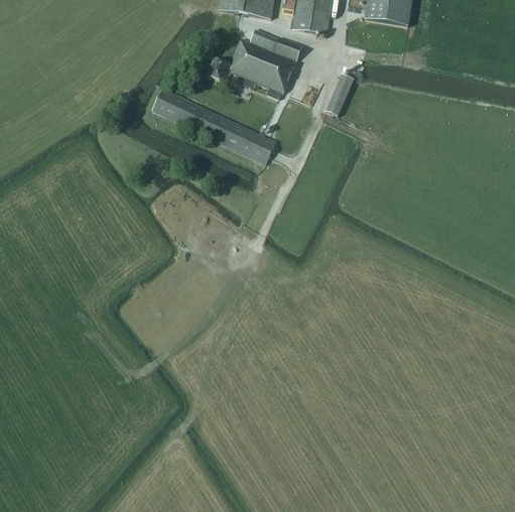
[(271,18),(273,0),(220,0),(219,9),(271,18)]
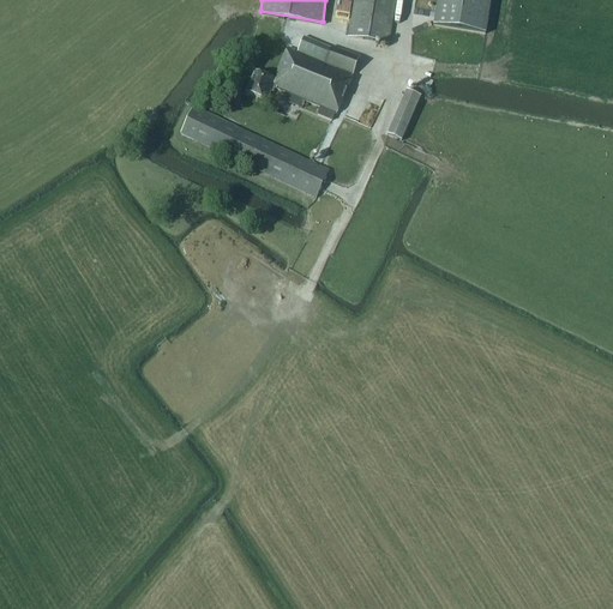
[(353,0),(348,32),(390,40),(395,0),(353,0)]
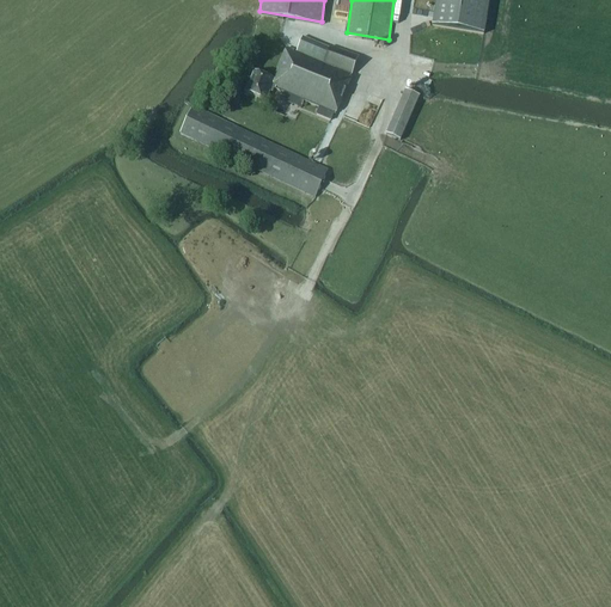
[(435,0),(433,22),(484,30),(489,0),(435,0)]
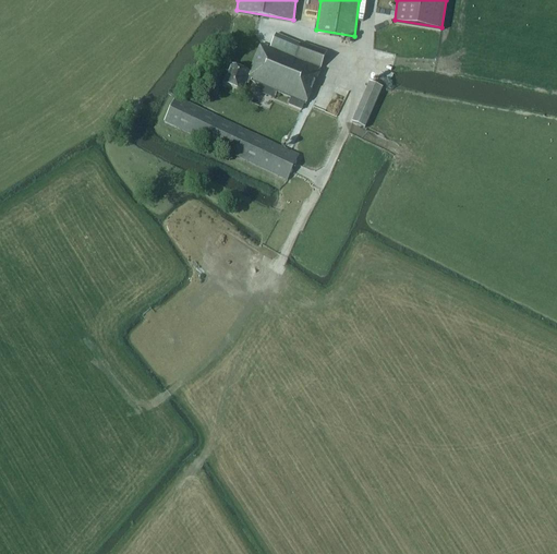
[(246,80),(250,81),(251,77),(297,96),(306,100),(328,48),(302,38),(295,53),(263,39),(250,69),(232,61),(225,81),(243,88),(246,80)]
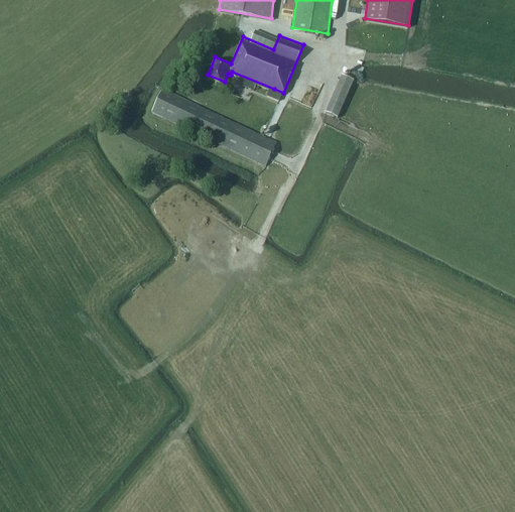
[(326,110),(338,115),(355,78),(343,73),(326,110)]
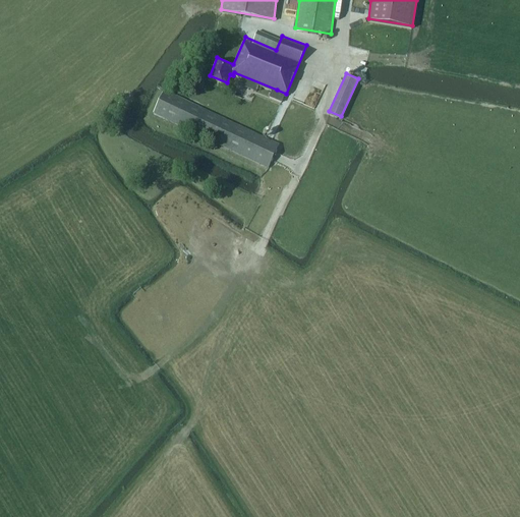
[(269,164),(277,148),(279,141),(277,139),(165,88),(154,110),(269,164)]
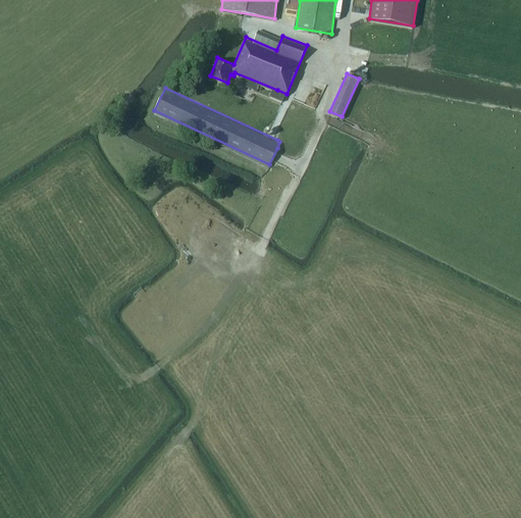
All buildings are outlined.
